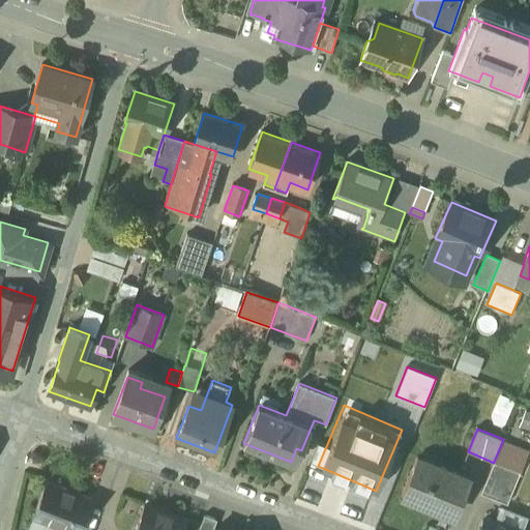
[(470,477),(417,457),(402,495),(421,502),(423,496),(455,509),(453,514),(454,516),(470,477)]
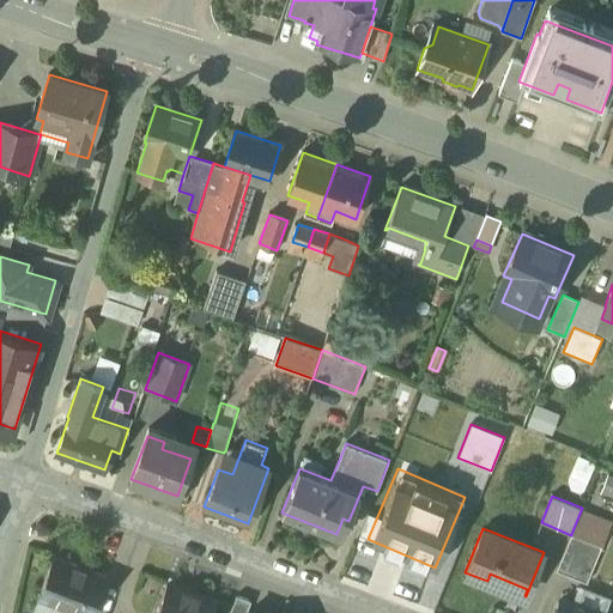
[(601,546),(571,534),(571,535),(557,570),(587,582),(601,546)]
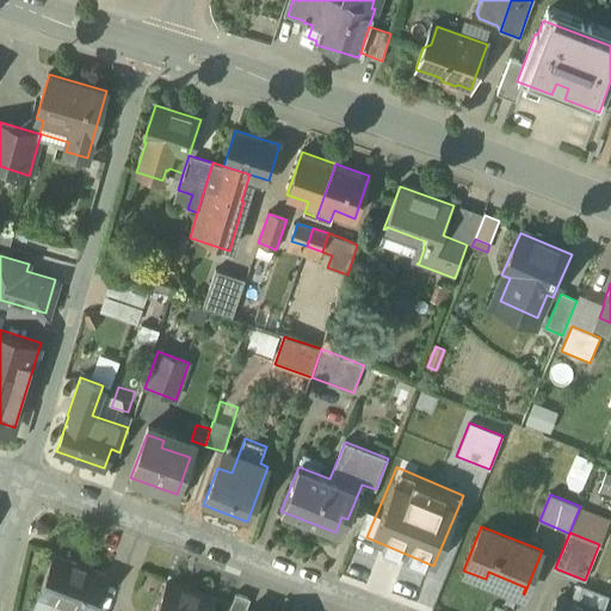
[(92,610),(106,575),(54,555),(38,594),(81,610),(92,610)]
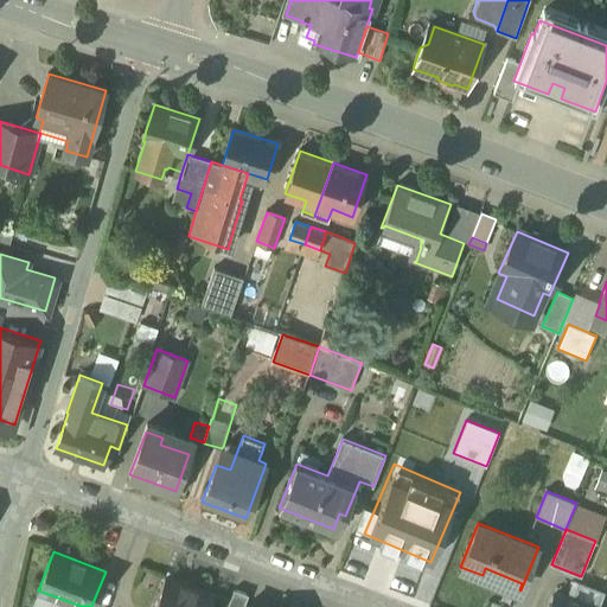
[(209,606),(215,595),(166,576),(153,606),(209,606)]
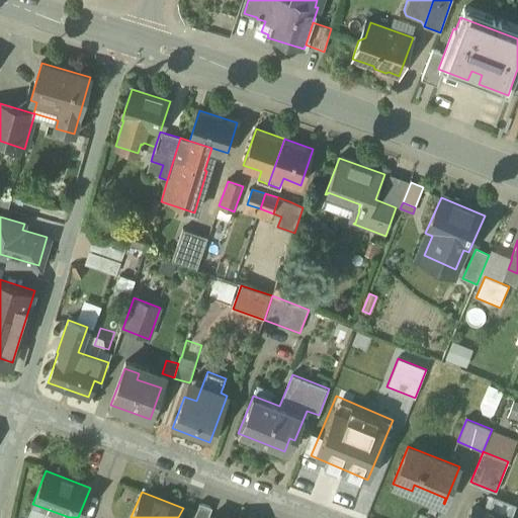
[(199,503),(193,517),(208,517),(209,517),(208,517),(212,508),(199,503)]
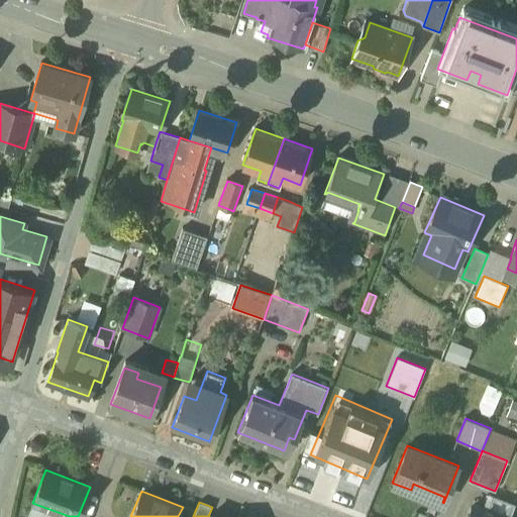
[(504,516),(474,505),(469,516),(504,516)]
